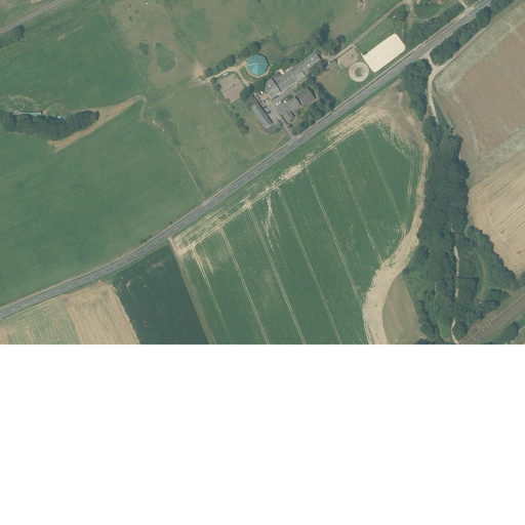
[(322,65),(315,53),(281,76),(278,71),(268,78),(270,80),(263,85),(271,98),(322,65)]
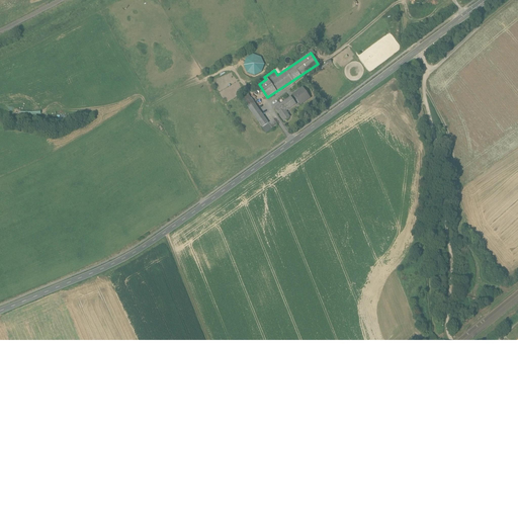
[(311,97),(303,87),(292,94),(300,104),(311,97)]
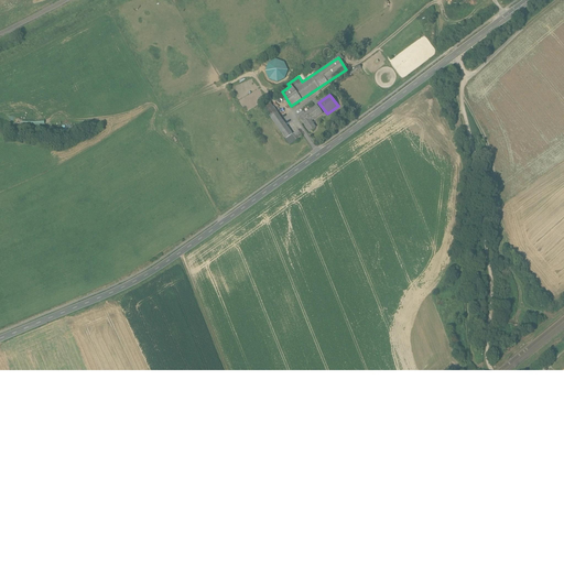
[(292,133),(270,102),(263,107),(290,144),(302,136),(297,130),(292,133)]
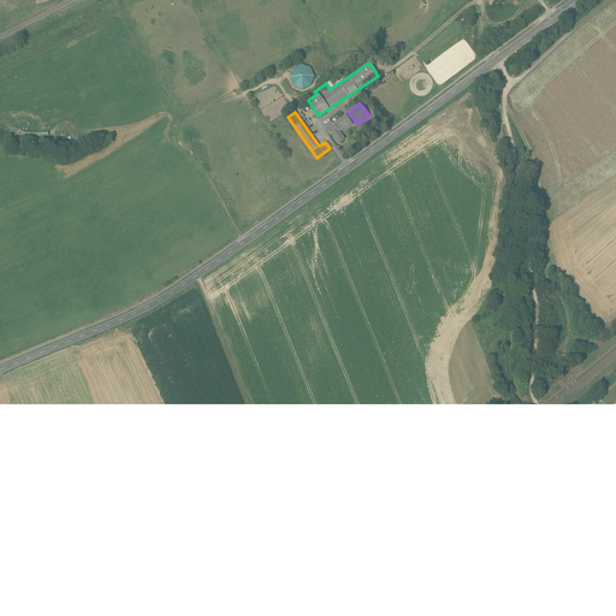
[(351,124),(345,116),(327,128),(338,143),(344,138),(339,132),(351,124)]
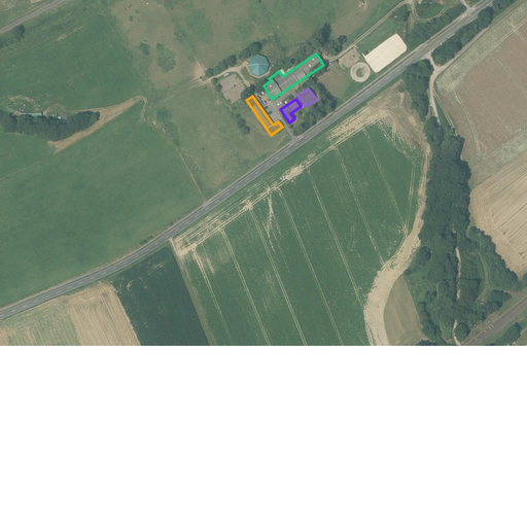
[(508,345),(497,355),(500,358),(512,348),(508,345)]
